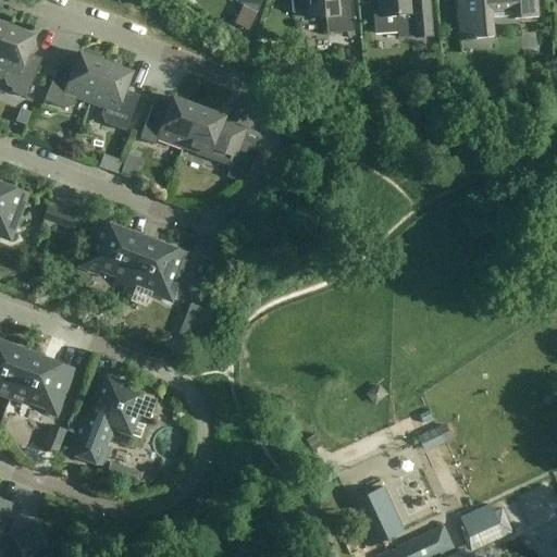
[(257,13),(261,0),(236,0),(235,2),(257,13)]
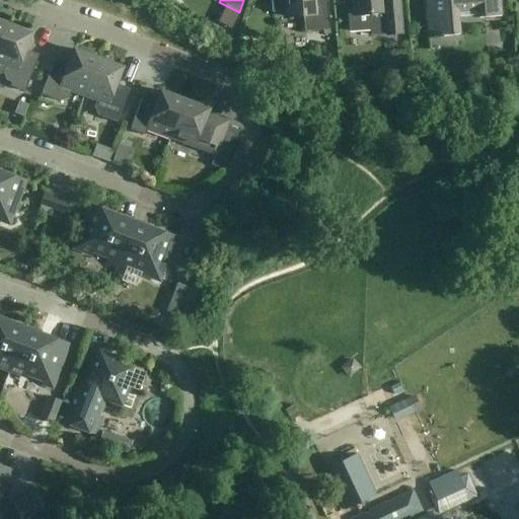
[(271,0),(273,12),(288,11),(288,17),(303,16),(305,31),(329,29),(326,0),(314,1),(313,0),(271,0)]
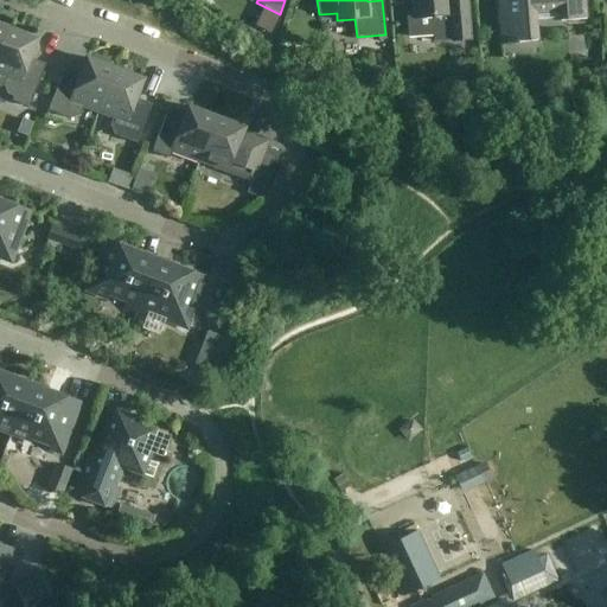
[(409,37),(433,36),(434,42),(470,39),(466,0),(413,0),(414,17),(407,17),(409,37)]
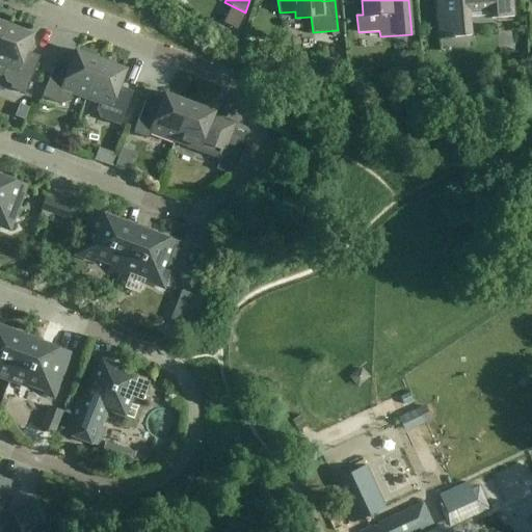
[(513,17),(512,0),(436,0),(440,38),(449,37),(449,38),(453,38),(453,36),(471,35),(469,10),(489,8),(490,19),(513,17)]
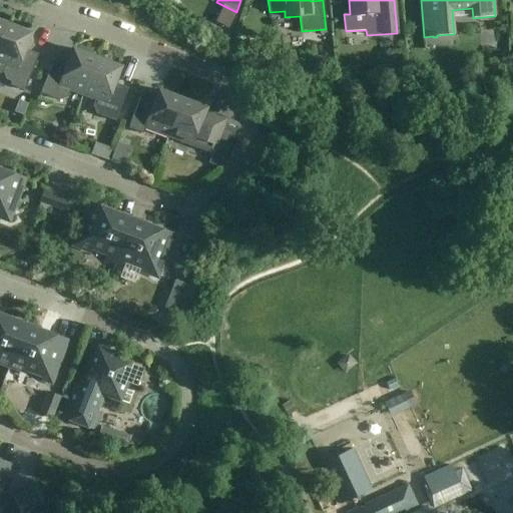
[(30,33),(6,24),(0,41),(0,72),(2,72),(6,80),(11,82),(10,85),(24,91),(38,55),(24,49),(30,33)]
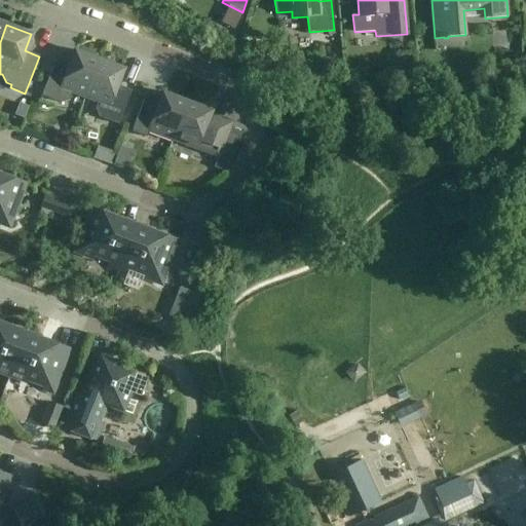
[(85,97),(99,60),(75,50),(69,67),(54,62),(41,96),(62,103),(70,99),(72,91),(85,97)]
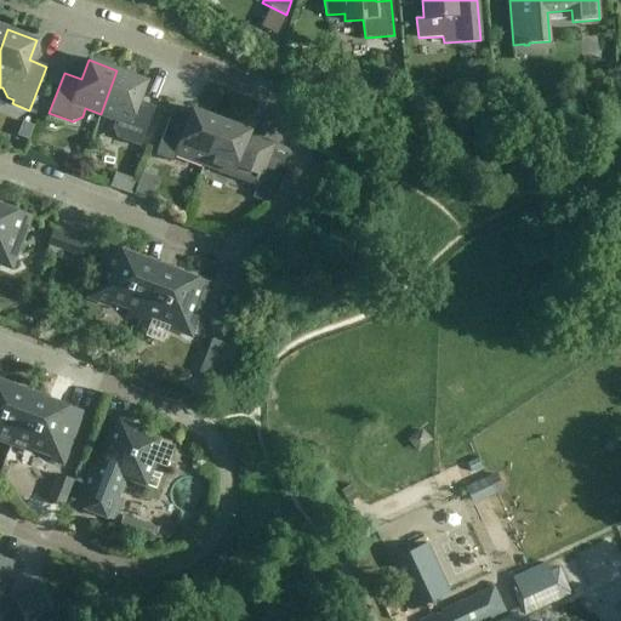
[(117,70),(101,114),(115,120),(112,129),(117,138),(140,147),(155,107),(138,101),(146,81),(117,70)]
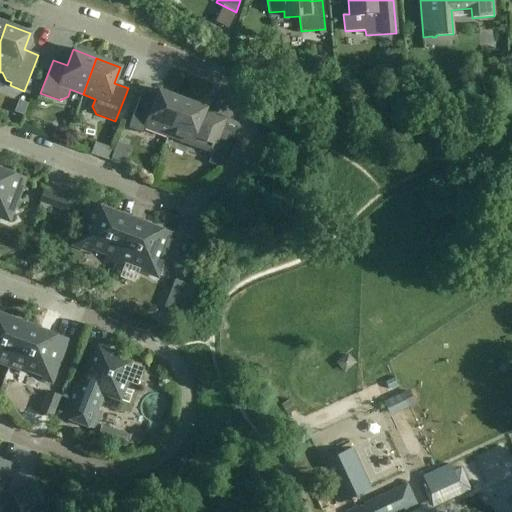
[(145,126),(168,135),(182,99),(158,90),(156,95),(142,90),(129,126),(143,131),(145,126)]
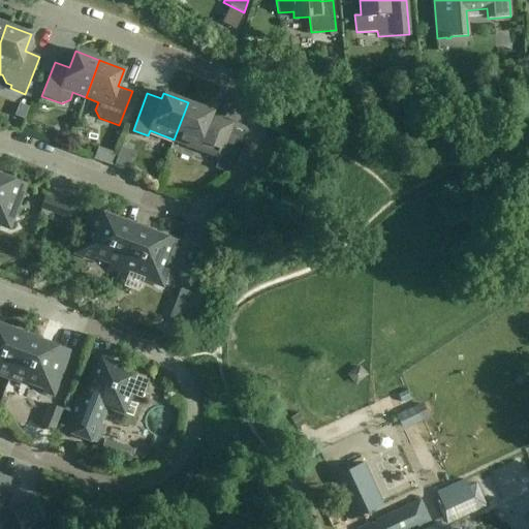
[(212,112),(188,102),(174,139),(219,157),(231,124),(230,124),(229,125),(210,118),(212,112)]
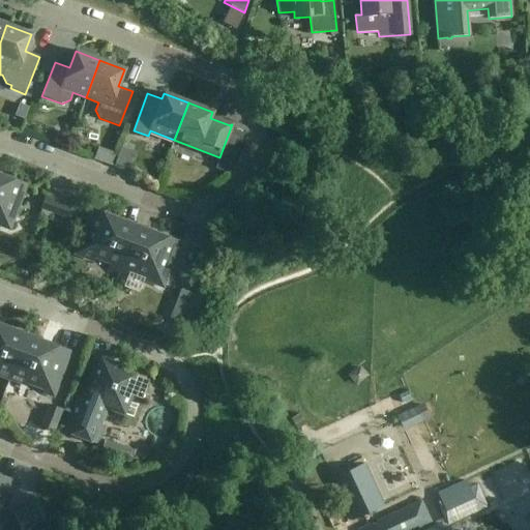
[(0,225),(9,229),(26,185),(0,175),(0,225)]
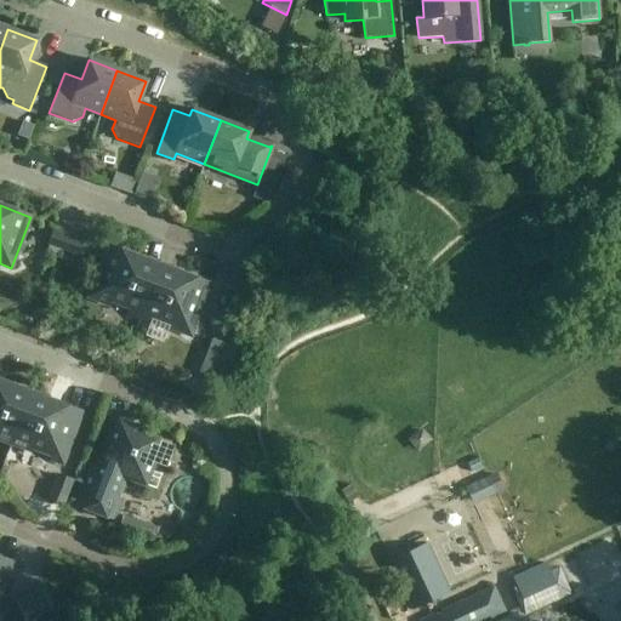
[(84,239),(53,229),(46,249),(58,254),(61,249),(78,255),(84,239)]
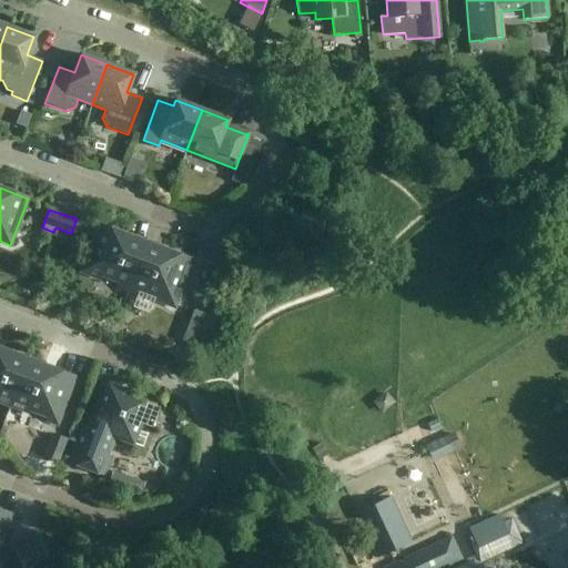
[(128,290),(143,249),(128,242),(130,236),(99,225),(81,272),(100,279),(101,276),(120,283),(119,286),(128,290)]
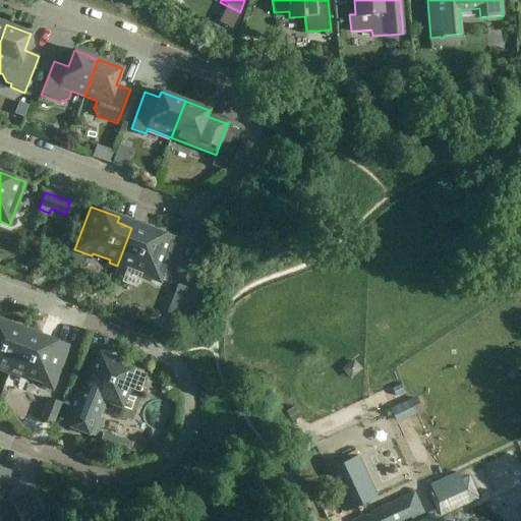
[(146,233),(131,228),(117,266),(125,269),(126,266),(145,273),(142,276),(160,282),(176,239),(148,228),(146,233)]
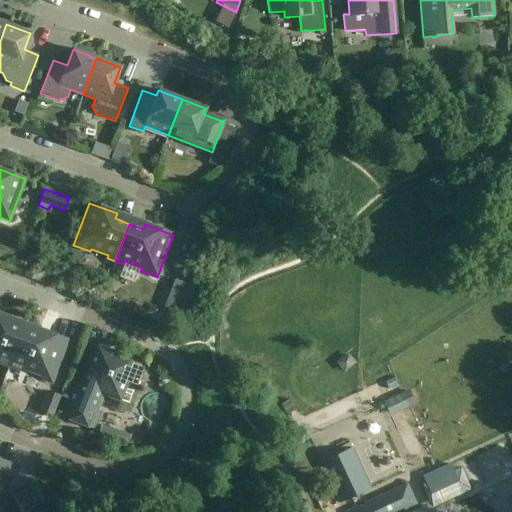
[(0,363),(9,366),(26,321),(25,321),(23,327),(9,321),(10,319),(0,314),(0,363)]
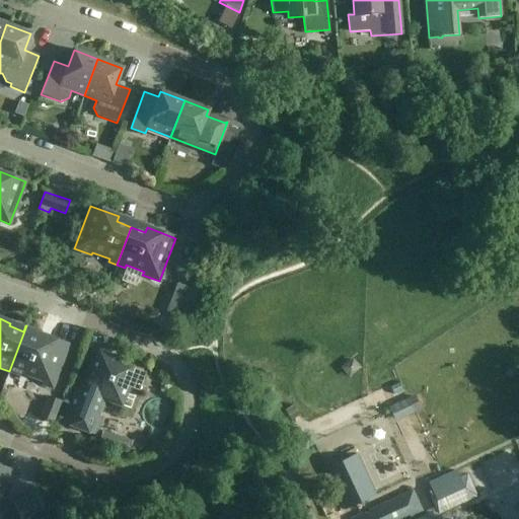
[(26,325),(9,371),(25,378),(26,375),(45,381),(44,384),(52,387),(68,345),(67,345),(62,357),(49,352),(54,339),(41,334),(40,338),(25,331),(27,326),(26,325)]
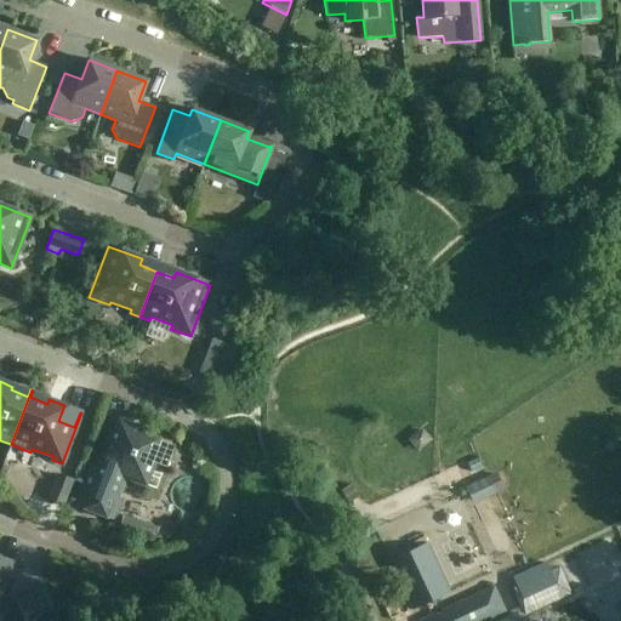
[(118,497),(123,485),(142,493),(144,485),(157,489),(165,465),(166,465),(172,449),(141,437),(143,431),(136,428),(135,432),(129,429),(130,425),(129,423),(129,425),(110,419),(100,446),(103,448),(101,455),(97,454),(78,506),(114,519),(121,499),(118,497)]
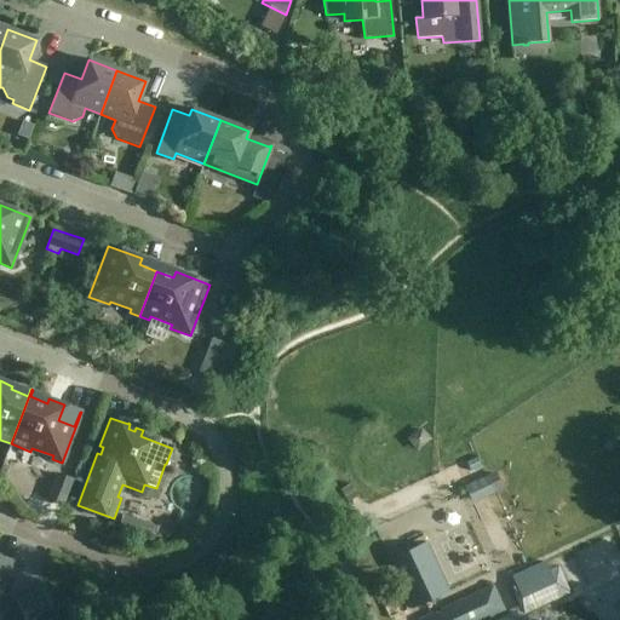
[(503,556),(522,550),(505,499),(486,505),(503,556)]
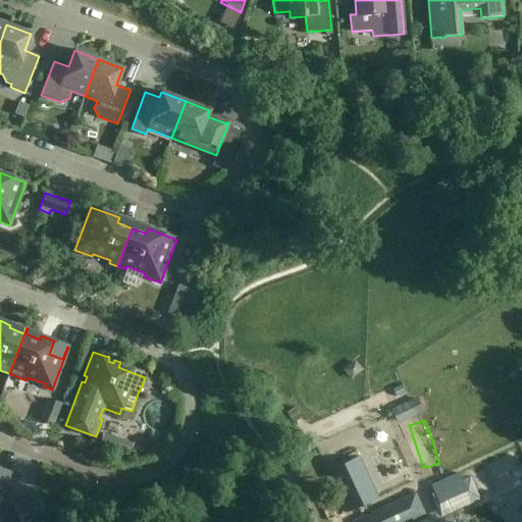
[(326,470),(346,511),(368,501),(349,459),(326,470)]
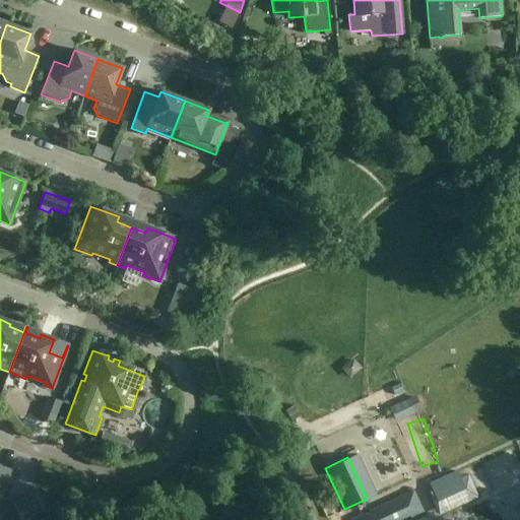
[(0,497),(10,471),(9,470),(5,479),(0,476),(0,497)]
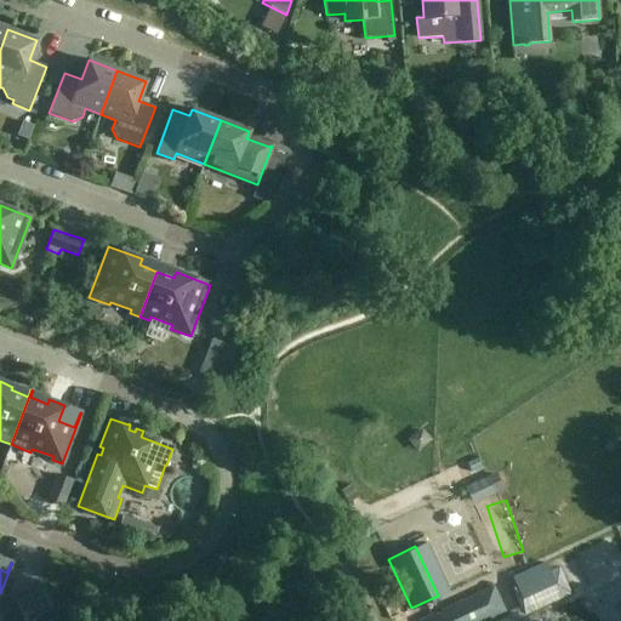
[(546,562),(513,576),(522,597),(556,582),(546,562)]
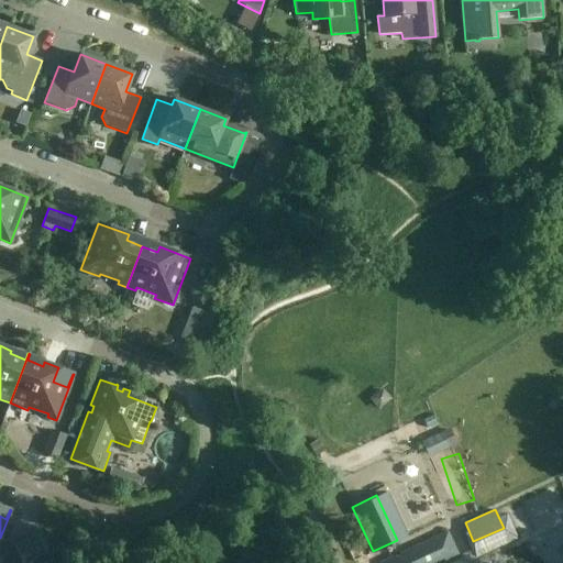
[(446,530),(400,552),(378,562),(435,562),(440,561),(441,562),(459,554),(446,530)]
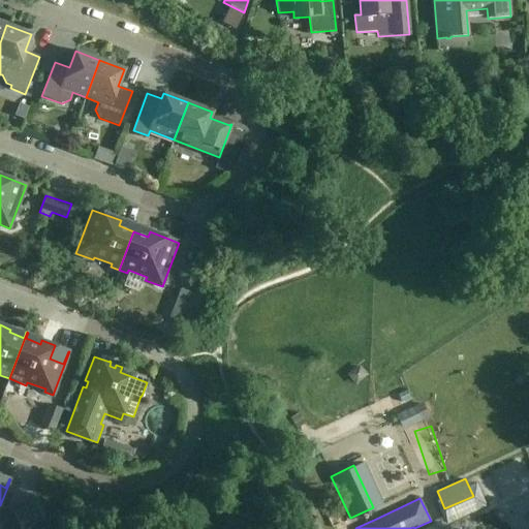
[(30,528),(45,522),(36,503),(13,514),(21,528),(30,528)]
